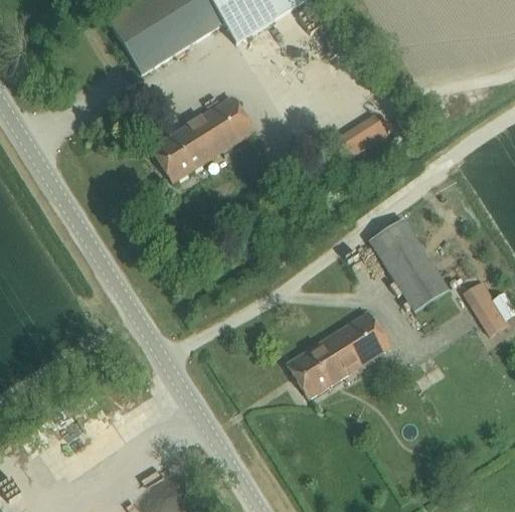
[(237,44),(309,0),(137,0),(107,20),(142,74),(223,22),(237,44)]
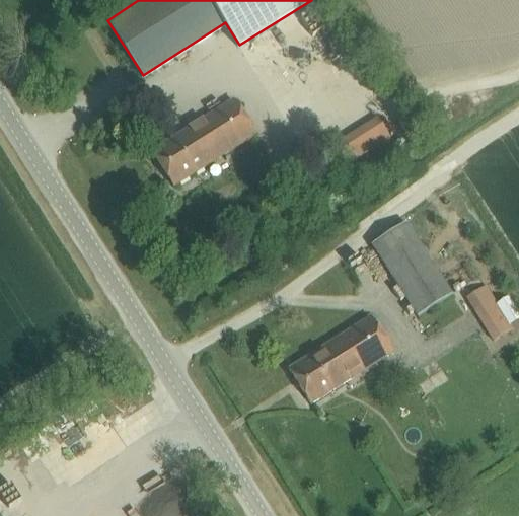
[(173,183),(254,133),(233,98),(151,149),(173,183)]
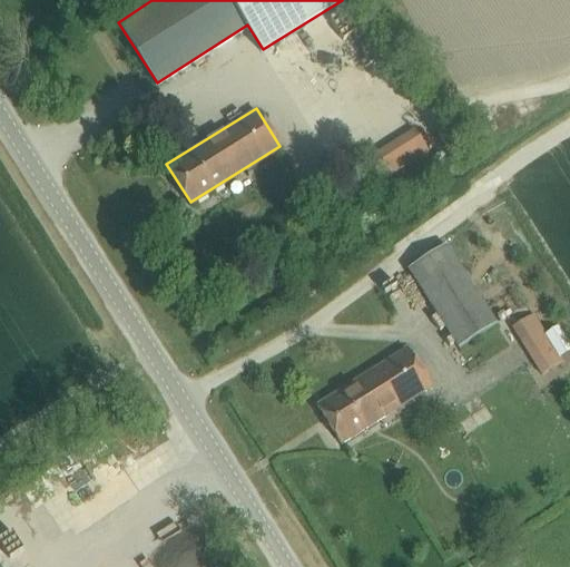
[(416,128),(369,157),(381,177),(429,148),(416,128)]
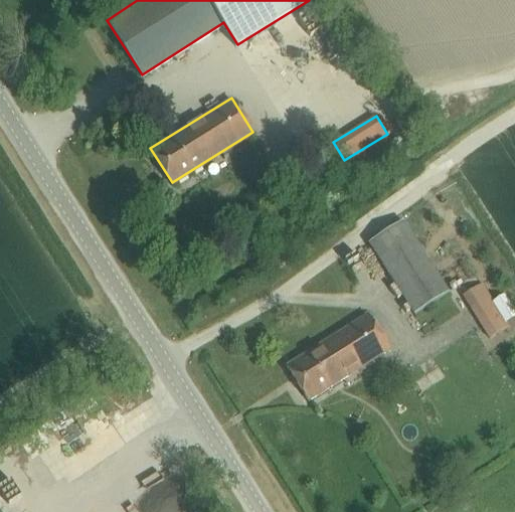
[(403,219),(369,240),(414,313),(449,292),(403,219)]
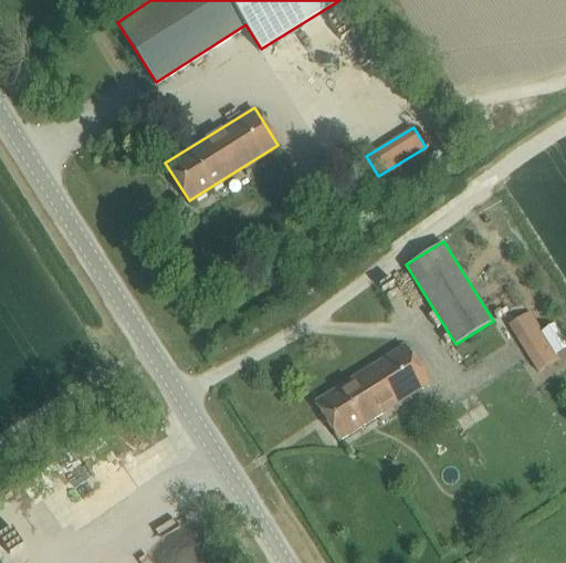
[(303,294),(313,289),(310,283),(300,289),(303,294)]
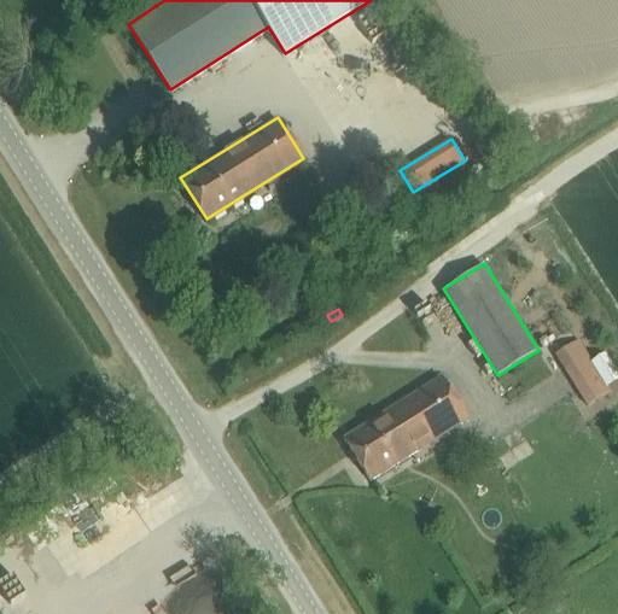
[(577,338),(555,352),(587,403),(608,390),(577,338)]
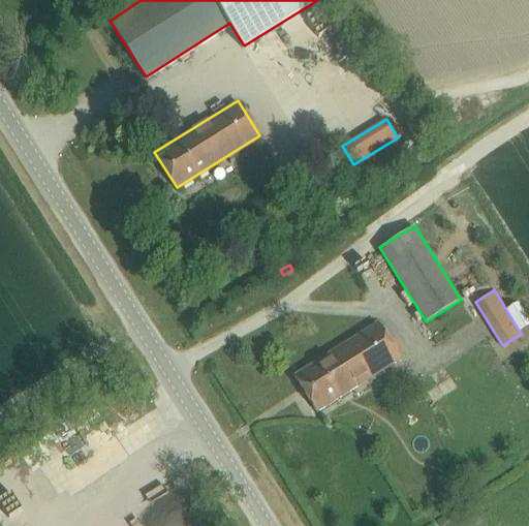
[(316,409),(399,357),(377,321),(294,374),(316,409)]
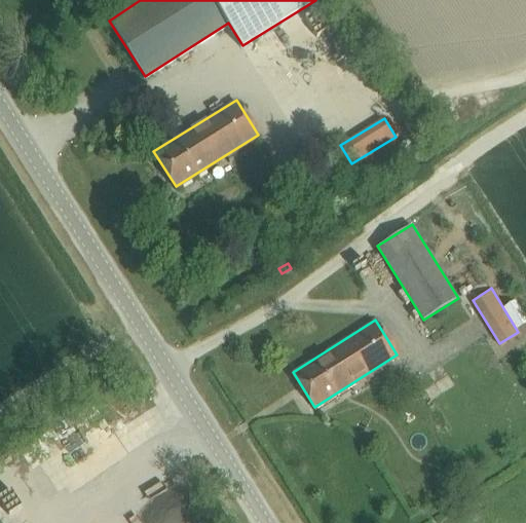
[(109,473),(127,464),(123,456),(105,463),(109,473)]
